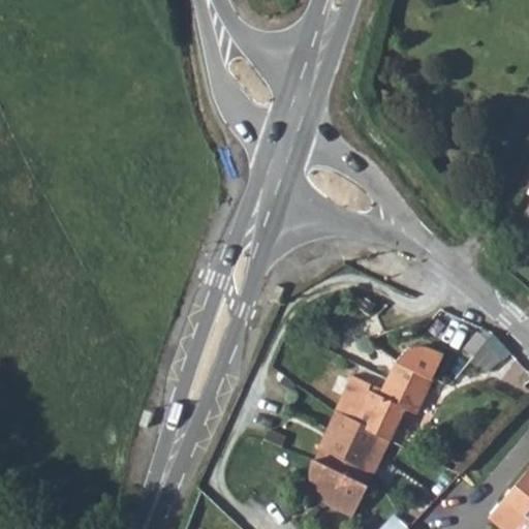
[(397,362),(433,378),(443,355),(426,346),(414,346),(407,349),(402,353),(397,362)]
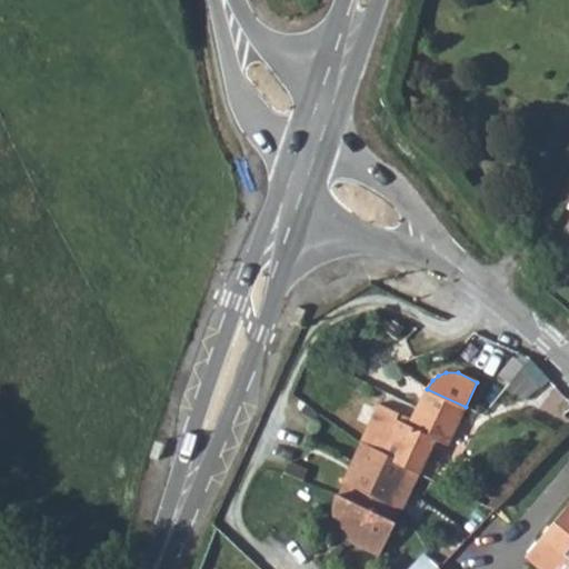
[(456,427),(466,407),(427,389),(418,407),(456,427)]
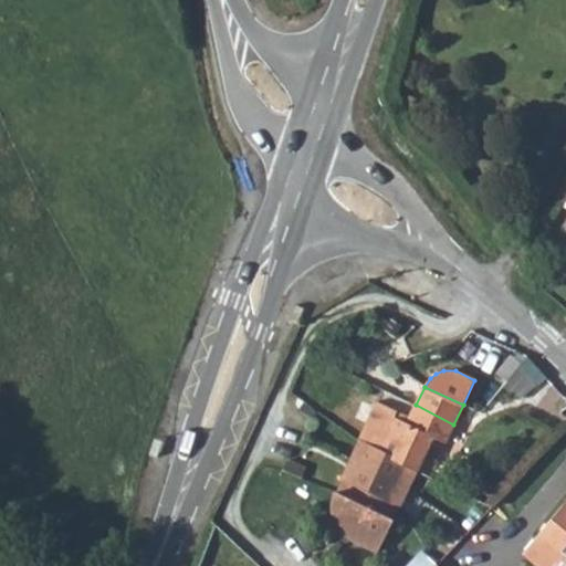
[(444,442),(453,425),(416,405),(408,421),(395,416),(398,409),(378,399),(358,440),(358,441),(364,443),(365,441),(407,463),(406,465),(417,470),(431,437),(444,442)]
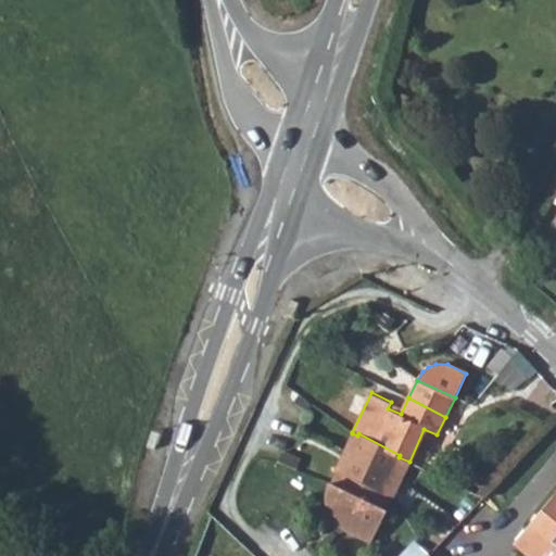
[(350,452),(392,472),(399,457),(400,455),(358,433),(357,436),(350,452)]
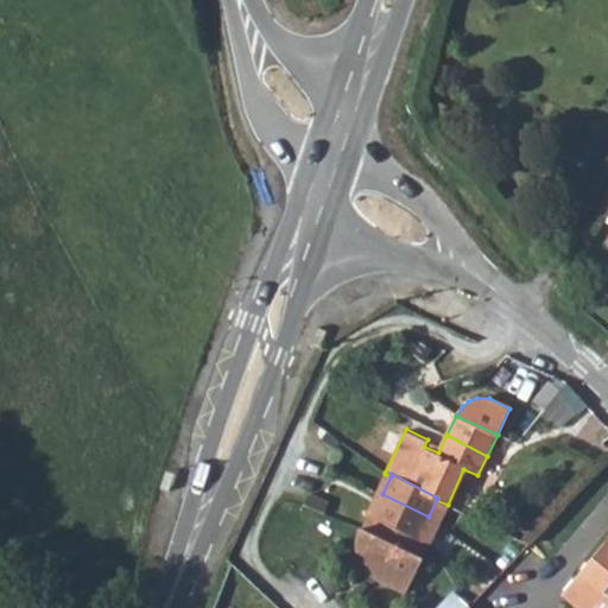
[(419,537),(429,517),(382,494),(373,514),(371,513),(365,527),(363,529),(397,543),(398,543),(404,531),(419,537)]
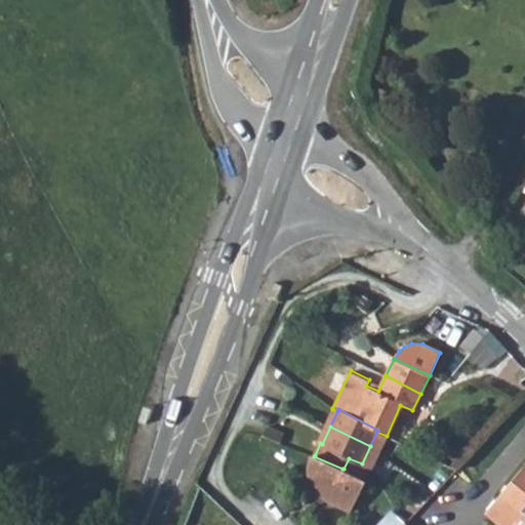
[(364,479),(369,467),(362,463),(349,458),(344,469),(342,469),(314,456),(315,455),(312,454),(310,468),(310,478),(313,485),(319,493),(324,497),(328,499),(351,510),(366,480),(364,479)]
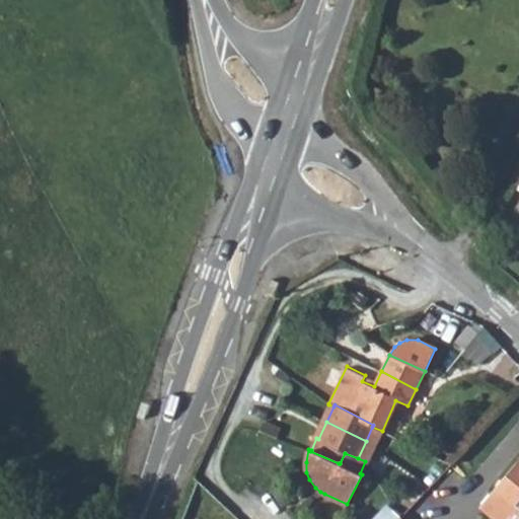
[(518,458),(518,459),(478,507),(493,518),(509,518),(516,513),(518,515),(518,458)]
